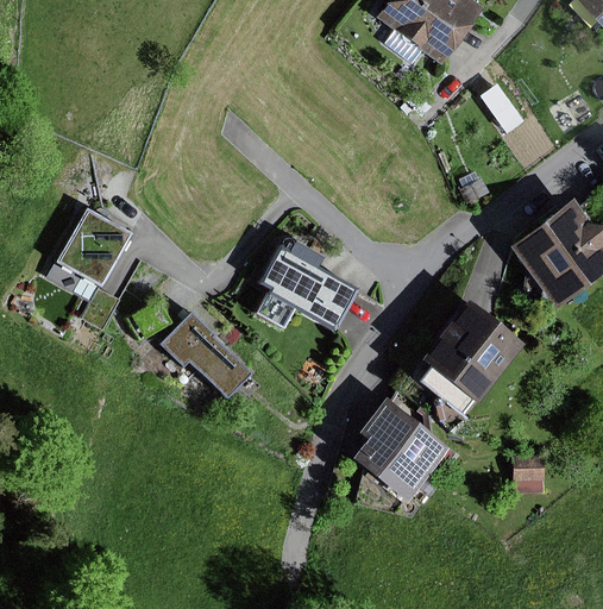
[(444,66),(485,8),(473,0),(391,0),(378,18),(396,31),(387,44),(414,64),(424,51),(444,66)]
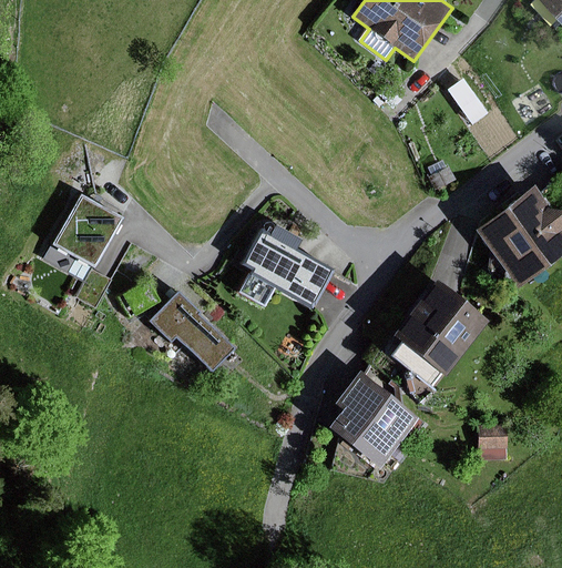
[(561,0),(540,0),(533,7),(557,32),(561,28),(561,0)]
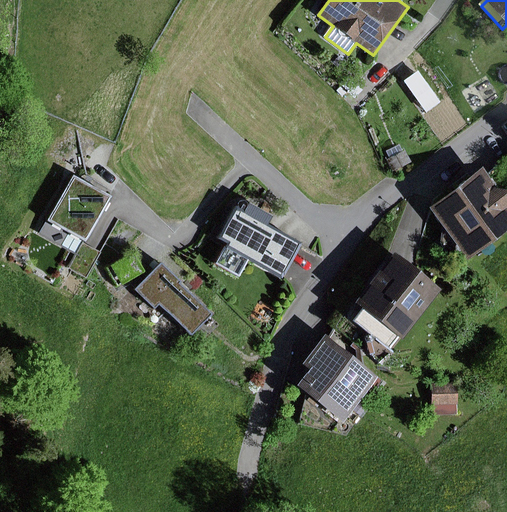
[(362,84),(352,77),(341,92),(345,95),(351,99),(362,84)]
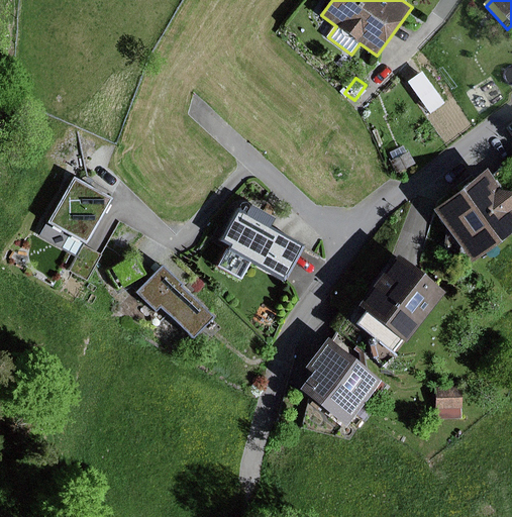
[(370,103),(365,98),(359,104),(364,109),(370,103)]
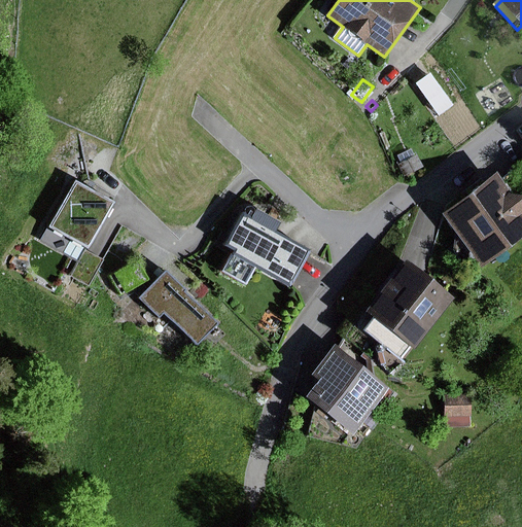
[(513,195),(494,172),(441,214),(484,269),(521,239),(521,196),(513,195)]
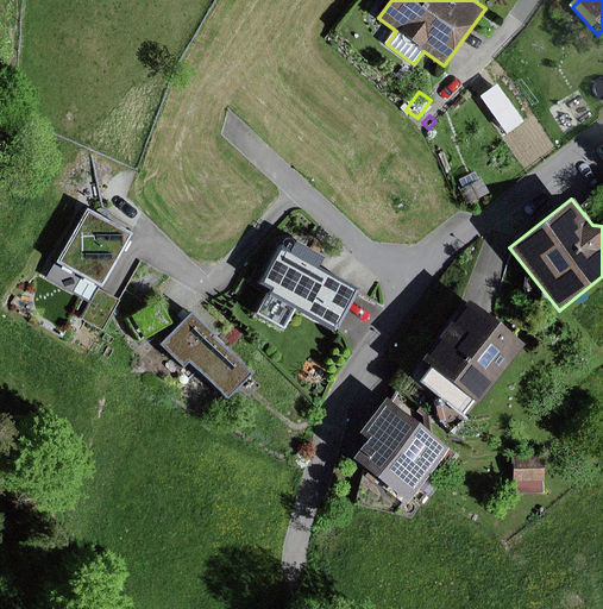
[(138,233),(96,209),(54,280),(90,301),(82,316),(106,330),(123,300),(113,294),(106,288),(138,233)]
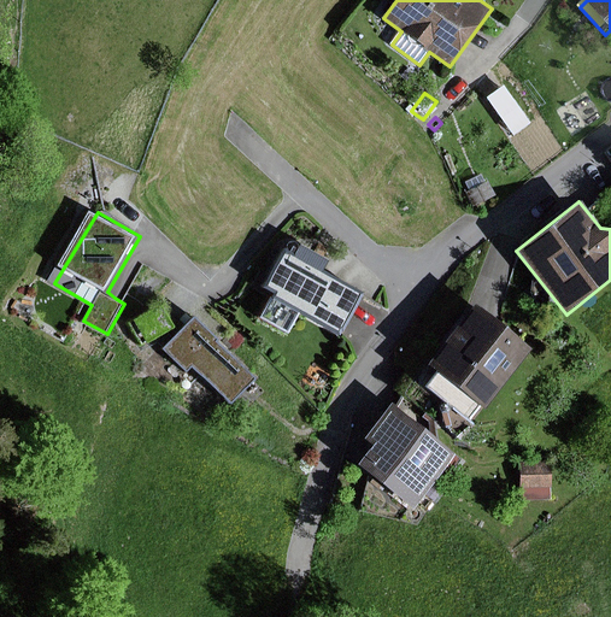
[(327,260),(299,246),(293,256),(283,251),(263,287),(272,292),(258,318),(286,333),(298,312),(341,335),(353,312),(365,294),(321,271),(327,260)]
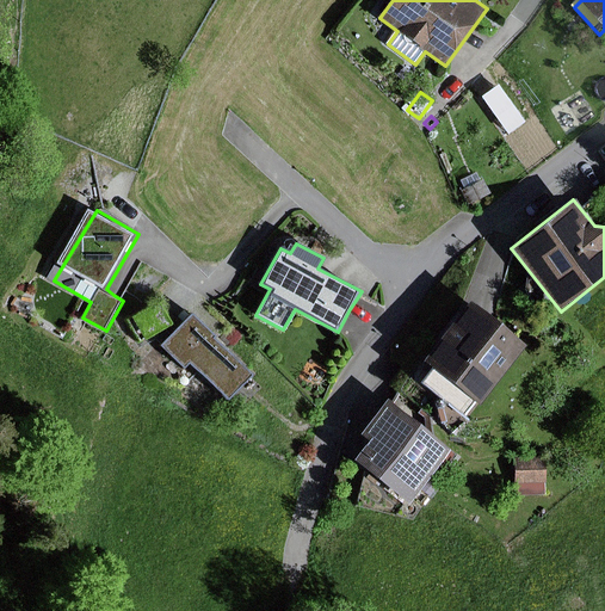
[(473,301),(425,362),(434,369),(424,383),(465,415),(476,401),(482,406),(529,345),(488,313),(473,301)]
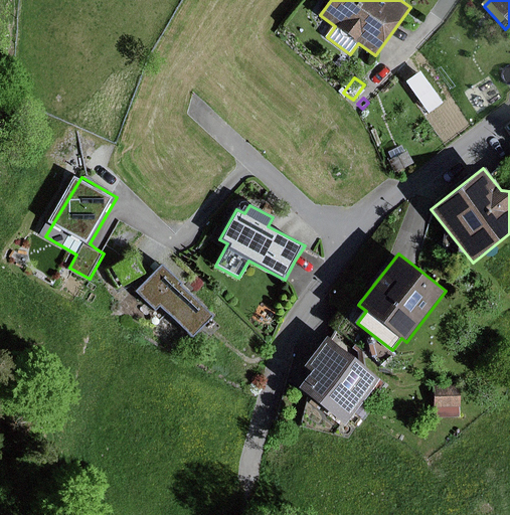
[(141,266),(136,254),(112,268),(122,286),(146,274),(141,266)]
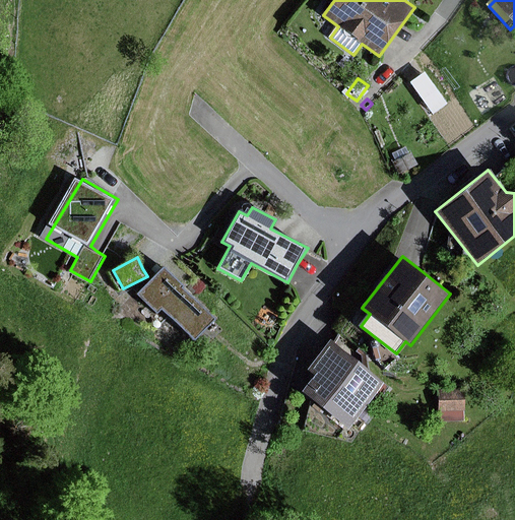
[(184,286),(164,266),(136,294),(156,313),(162,308),(191,338),(211,319),(181,288),(184,286)]
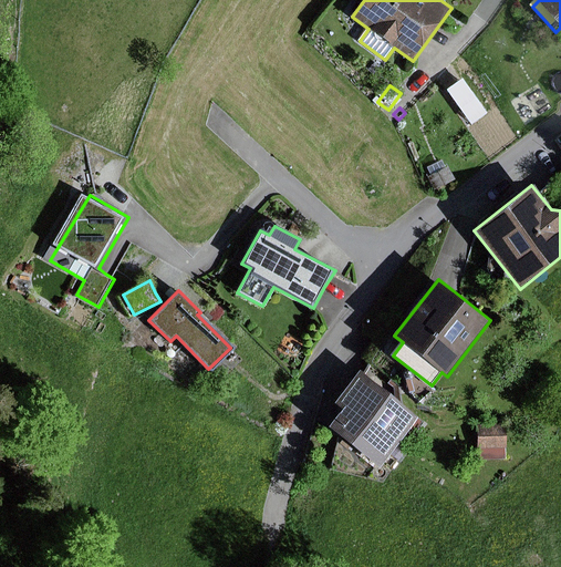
[(421,418),(357,370),(332,403),(340,410),(326,428),(381,470),(421,418)]
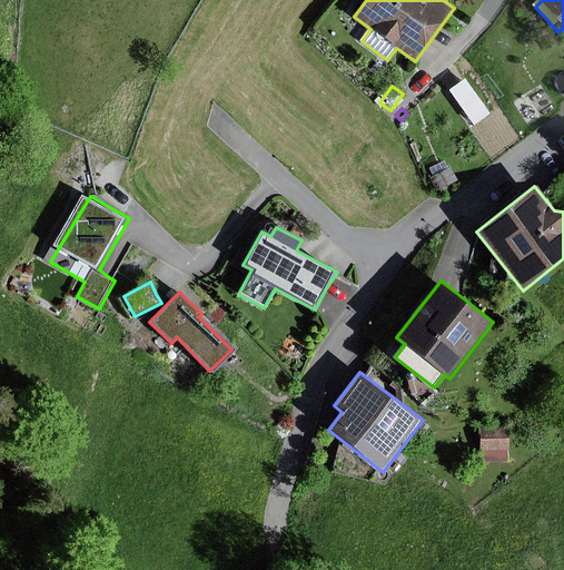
[(511,426),(483,428),(483,461),(512,461),(511,426)]
